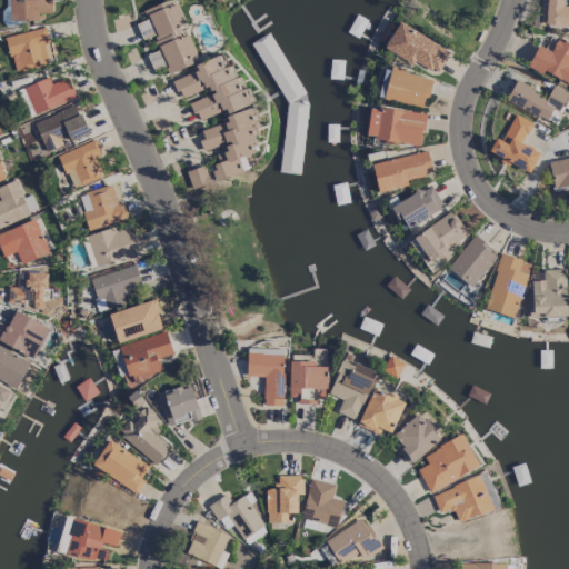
[(38,19),(38,12),(52,12),(51,0),(9,0),(10,20),(38,19)]
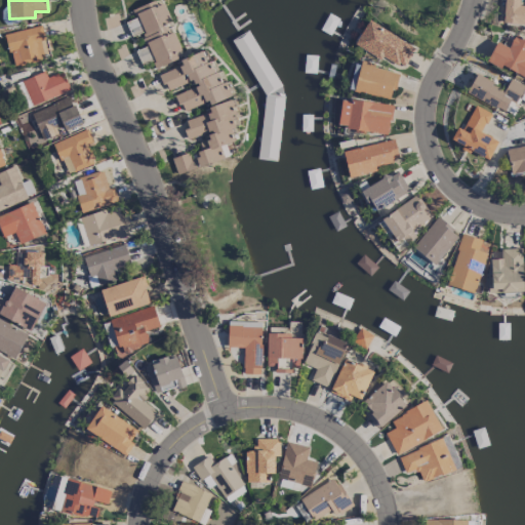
[(135,50),(142,65),(153,61),(155,68),(182,57),(168,24),(171,23),(162,0),(157,0),(132,9),(135,17),(125,22),(131,36),(142,33),(147,46),(135,50)]
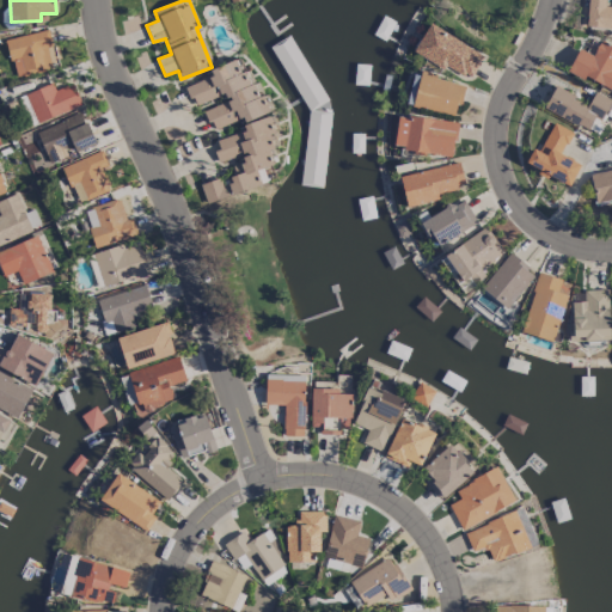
[(587,0),(586,26),(611,28),(611,6),(605,6),(605,0),(587,0)]
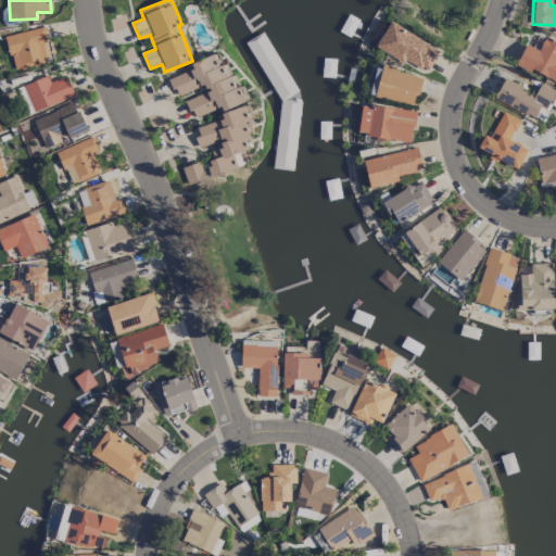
[(376,43),(424,74),(439,51),(391,21),(376,43)]
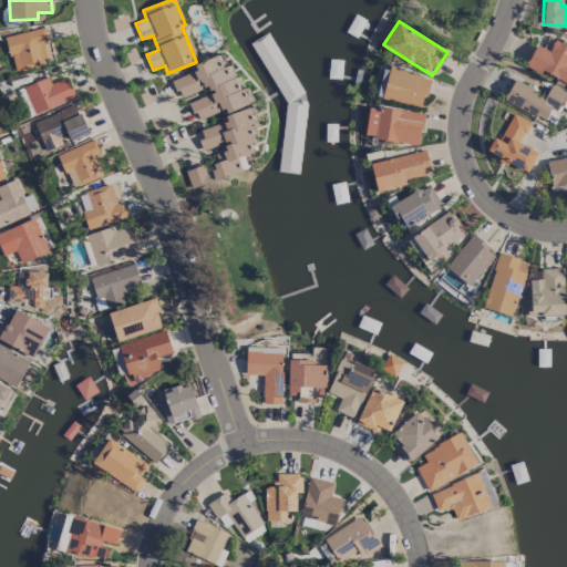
[(6,35),(13,71),(47,63),(41,38),(47,37),(44,27),(6,35)]
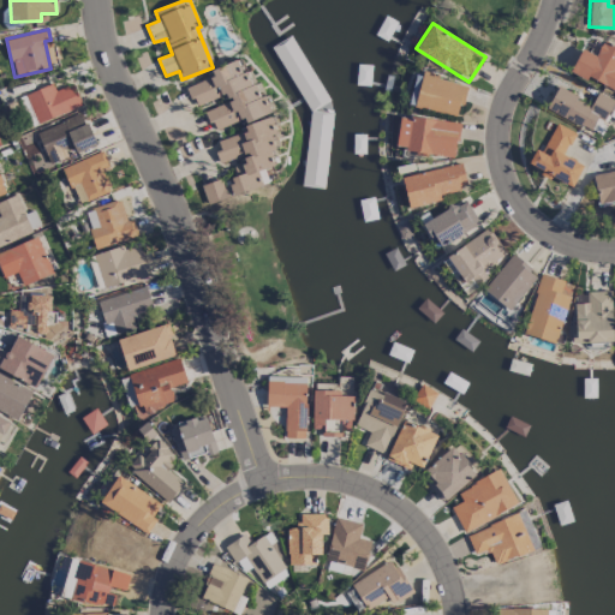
[(614,90),(614,70),(614,67),(614,46),(602,41),(596,55),(580,48),(571,70),(614,90)]
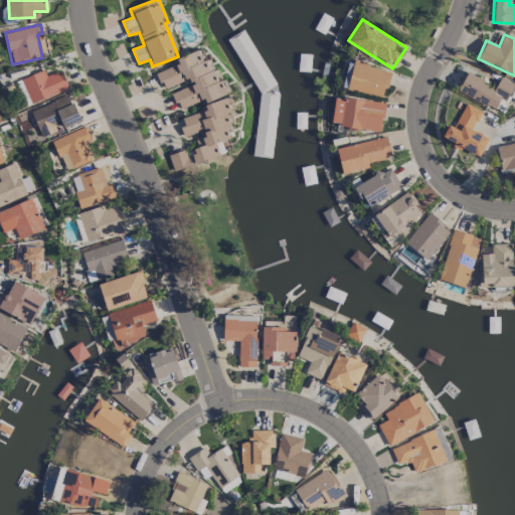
[(157,71),(163,89),(189,78),(191,86),(172,92),(179,111),(224,94),(211,57),(203,60),(199,49),(176,58),(178,63),(157,71)]
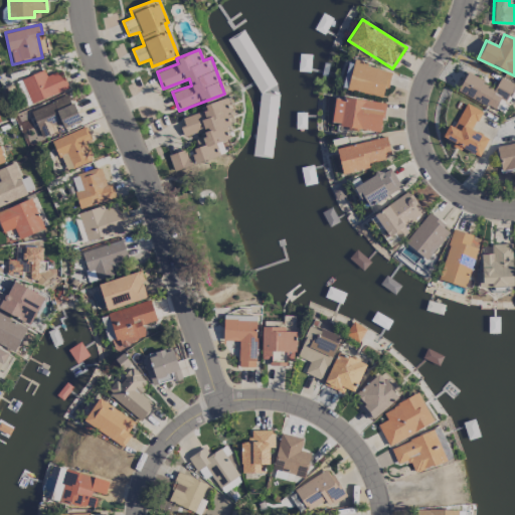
[(390,70),(353,60),(346,89),(383,99),(390,70)]
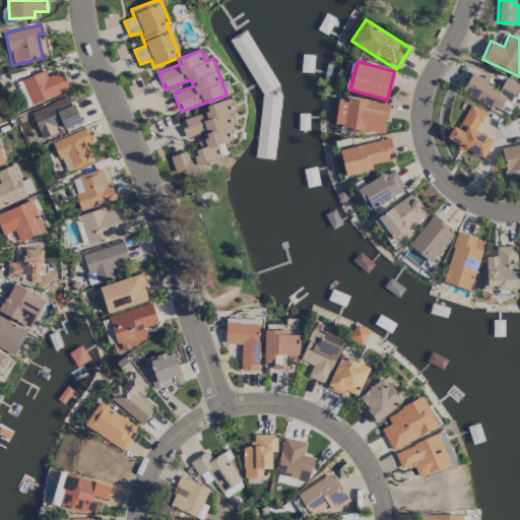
[(20,79),(30,105),(69,88),(61,70),(46,76),(43,70),(20,79)]
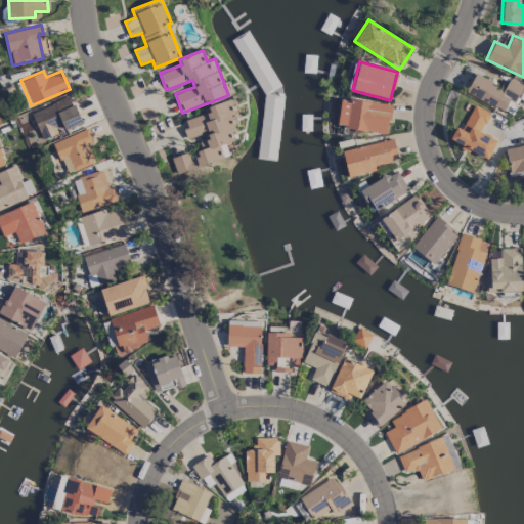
[(466,93),(511,114),(523,85),(509,78),(505,88),(474,75),(466,93)]
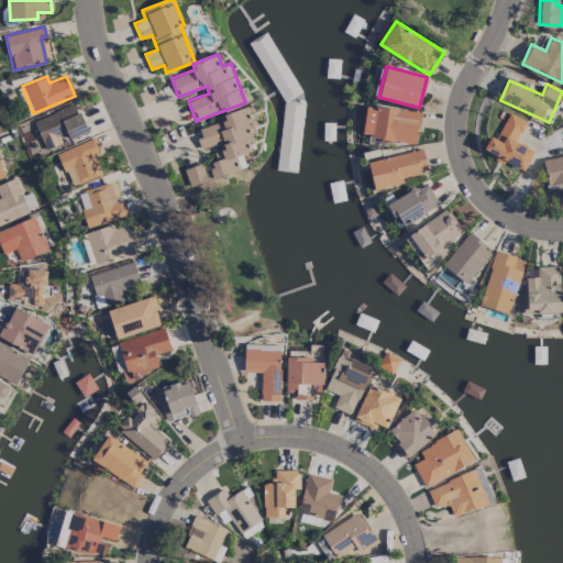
[(45,150),(62,143),(62,141),(87,130),(75,102),(33,121),(45,150)]
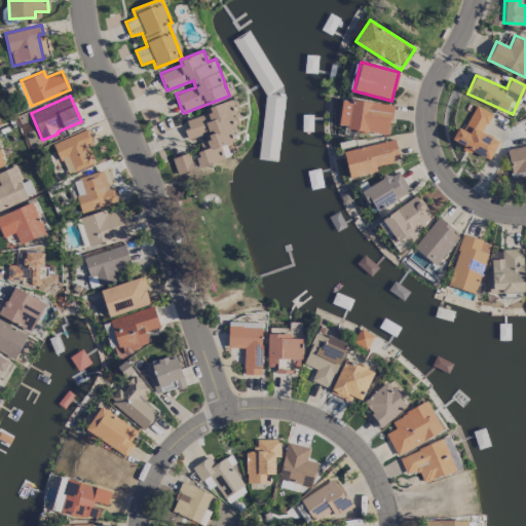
[(224,159),(221,146),(238,141),(234,126),(241,124),(234,99),(209,106),(211,113),(183,120),(189,140),(198,138),(202,153),(195,154),(198,166),(224,159)]
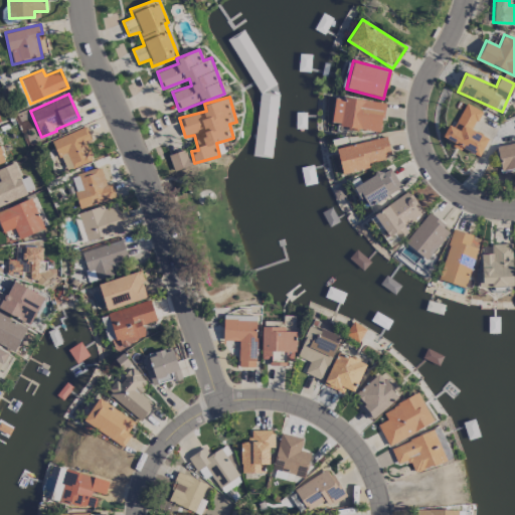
[(384,102),(335,97),(331,125),(381,131),(384,102)]
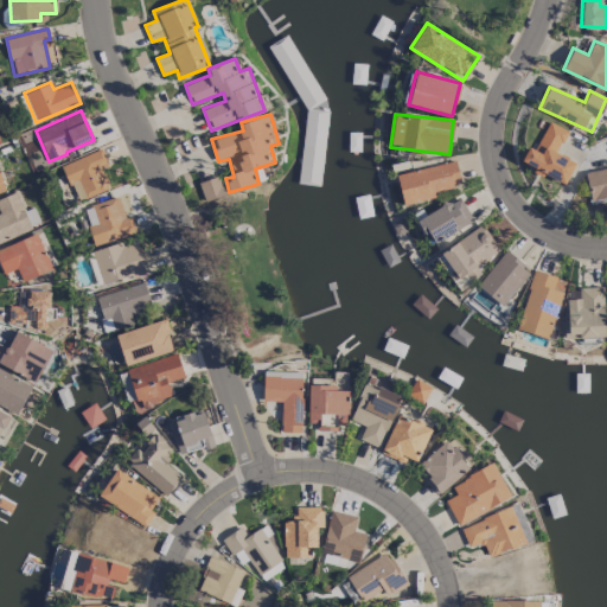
[(563,185),(575,163),(556,152),(568,131),(549,121),(534,149),(529,147),(521,163),(563,185)]
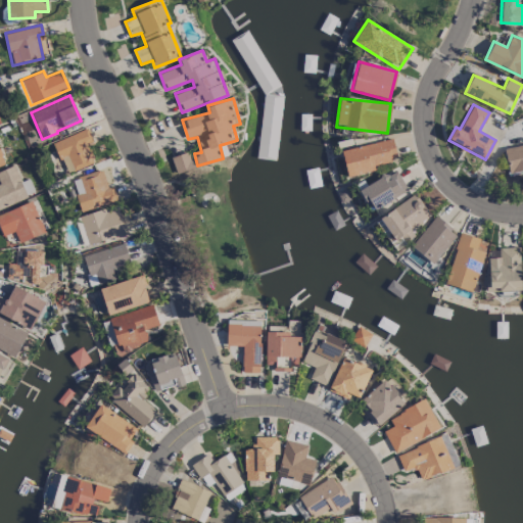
[(53,141),(65,174),(93,163),(86,145),(93,143),(88,129),(53,141)]
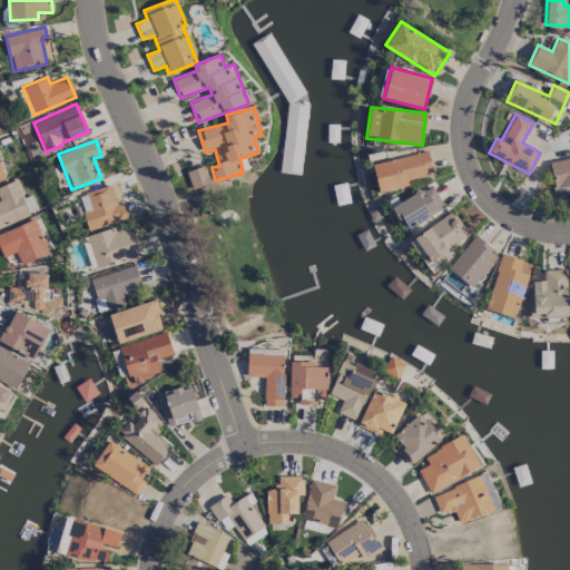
[(372,163),(379,193),(409,186),(408,179),(433,174),(428,150),(372,163)]
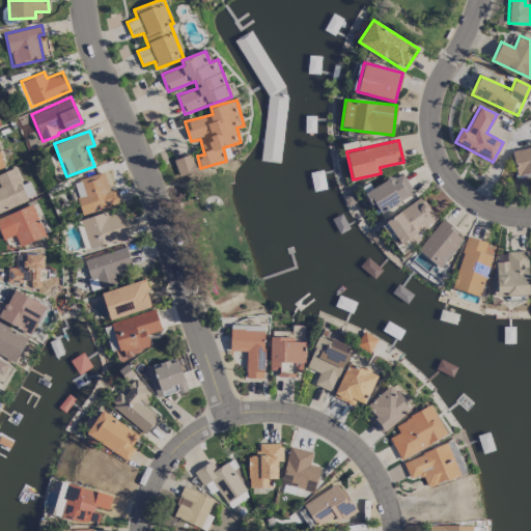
[(530,146),(511,150),(518,177),(530,174),(530,146)]
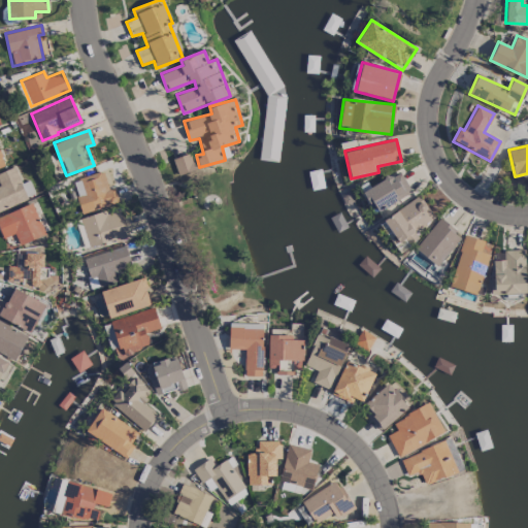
[(172,160),(178,175),(196,168),(190,152),(172,160)]
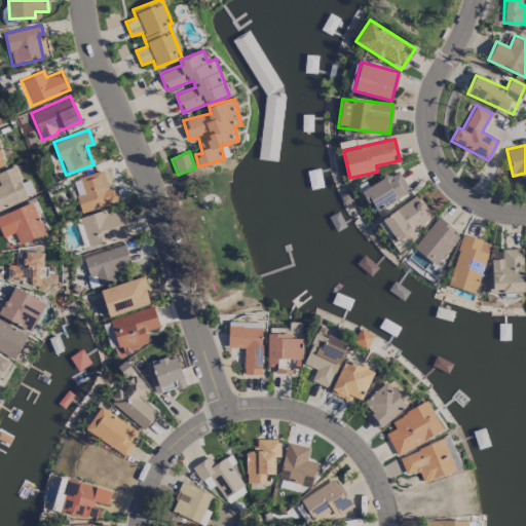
[(0,210),(35,195),(29,179),(22,182),(14,165),(0,171),(0,210)]
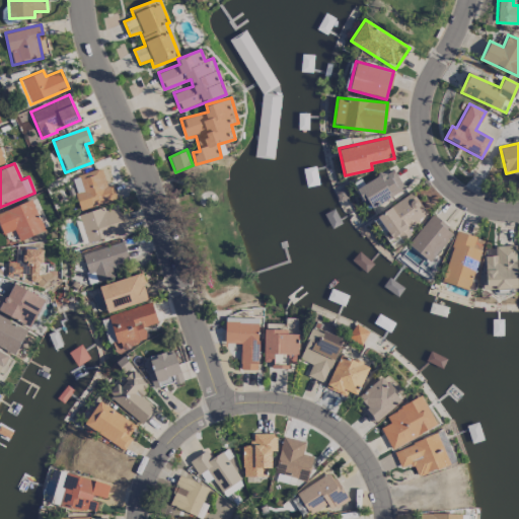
[(358,188),(371,209),(404,188),(392,167),(358,188)]
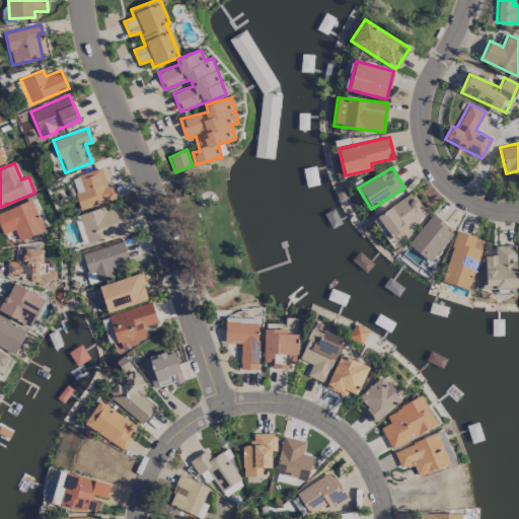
[(80,210),(117,199),(113,184),(106,186),(101,168),(71,176),(80,210)]
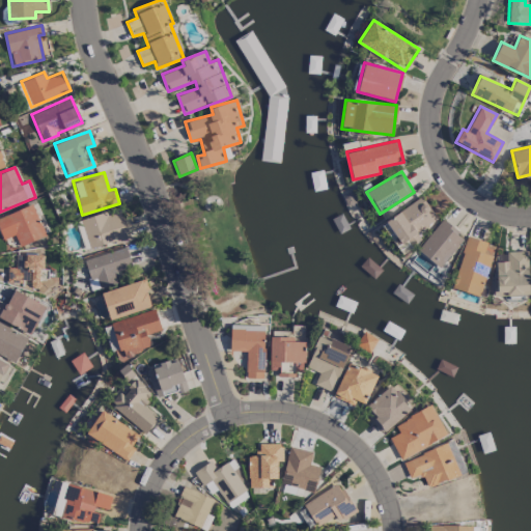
[(386,219),(401,246),(418,236),(416,232),(437,220),(423,197),(386,219)]
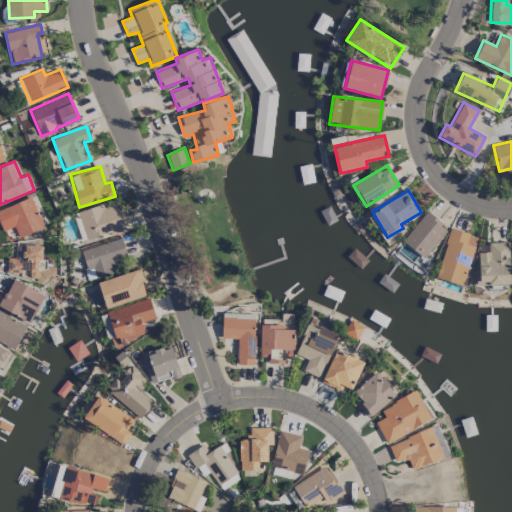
[(14,226),(18,237),(43,227),(31,197),(0,208),(0,224),(2,231),(14,226)]
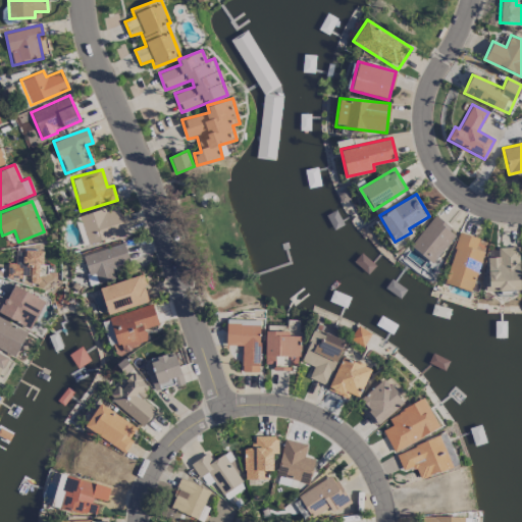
[(84,246),(126,232),(119,207),(104,212),(103,209),(74,217),(84,246)]
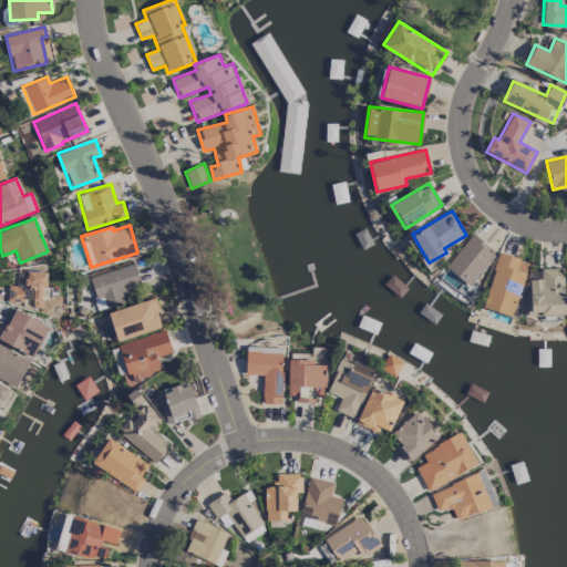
[(495,254),(471,234),(445,266),(470,286),(495,254)]
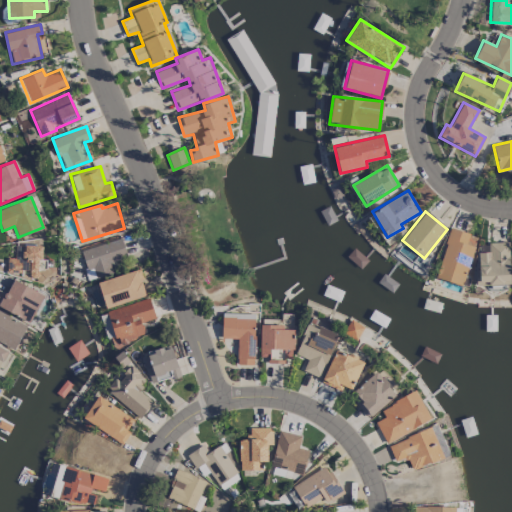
[(435,277),(462,285),(477,236),(450,228),(435,277)]
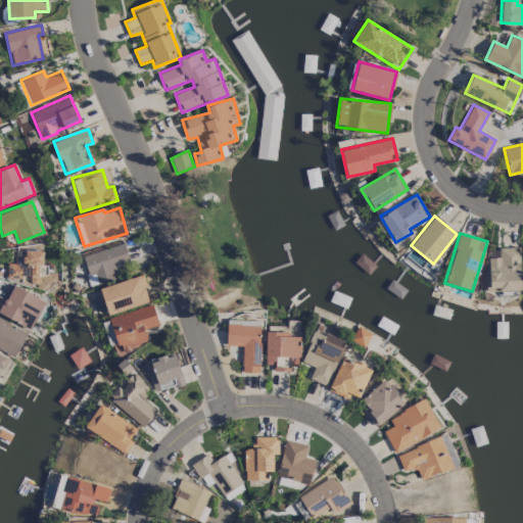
[(83,256),(89,276),(96,274),(99,282),(114,277),(111,269),(130,263),(124,243),(83,256)]
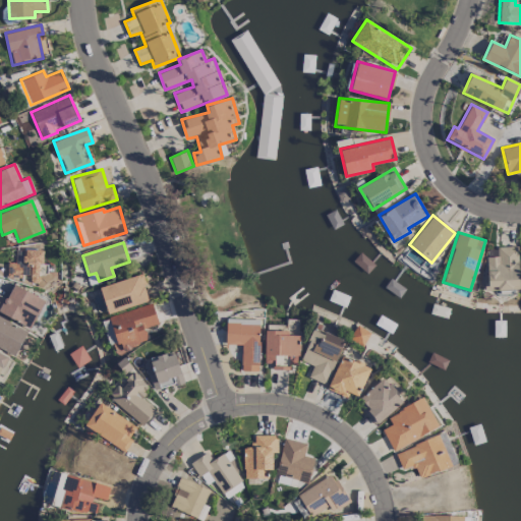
[(54,284),(54,272),(43,272),(44,250),(16,248),(15,263),(8,263),(7,277),(15,277),(15,282),(54,284)]
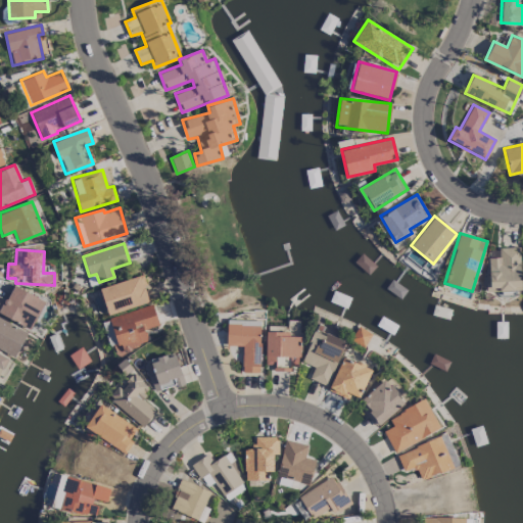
[(107,315),(150,301),(141,275),(99,288),(107,315)]
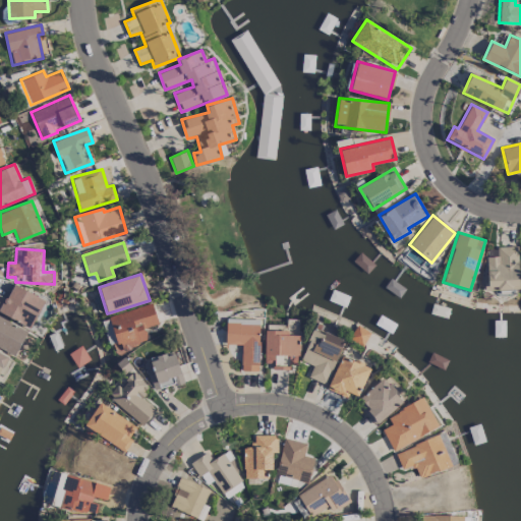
[(0,312),(31,329),(45,300),(14,283),(6,299),(0,295),(0,312)]
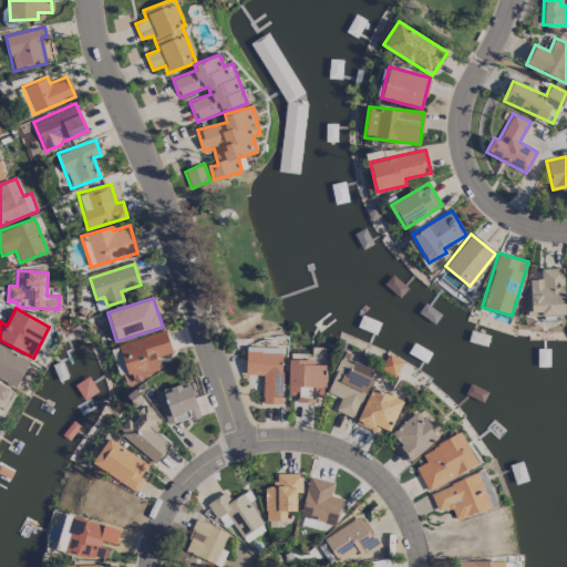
[(131,380),(162,371),(157,357),(172,352),(165,330),(120,343),(131,380)]
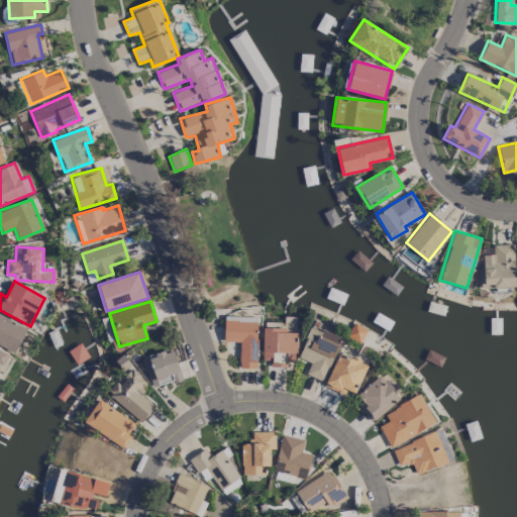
[(0,344),(15,352),(27,327),(0,314),(0,344)]
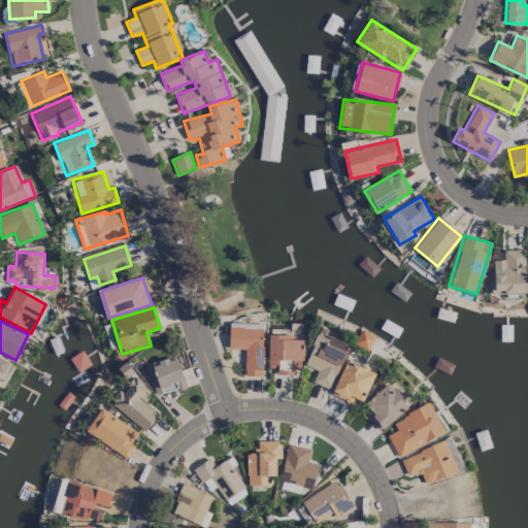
[(228,349),(244,349),(244,375),(262,376),(263,328),(229,328),(228,349)]
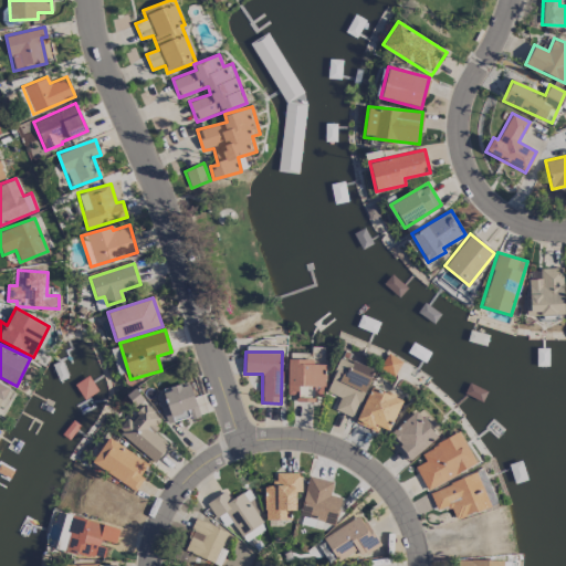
[(401,360),(388,353),(380,367),(394,375),(401,360)]
